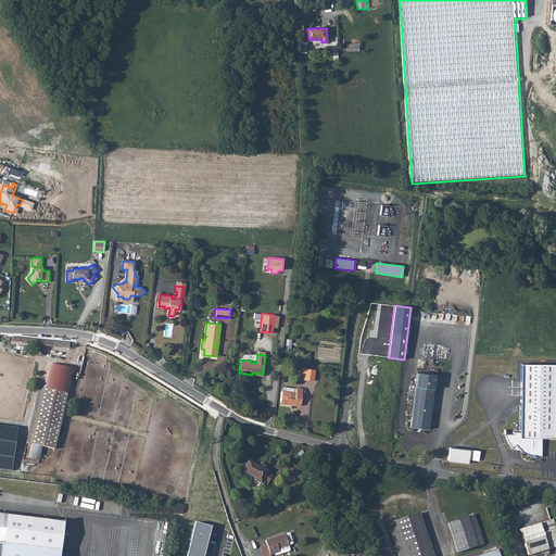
[(555,363),(520,362),(520,430),(514,430),(514,432),(505,432),(506,434),(507,438),(507,440),(508,442),(510,444),(512,446),(515,443),(517,444),(518,445),(519,446),(520,449),(521,450),(523,451),(526,452),(528,452),(529,453),(531,453),(533,454),(535,454),(535,455),(541,455),(542,437),(555,437),(555,363)]
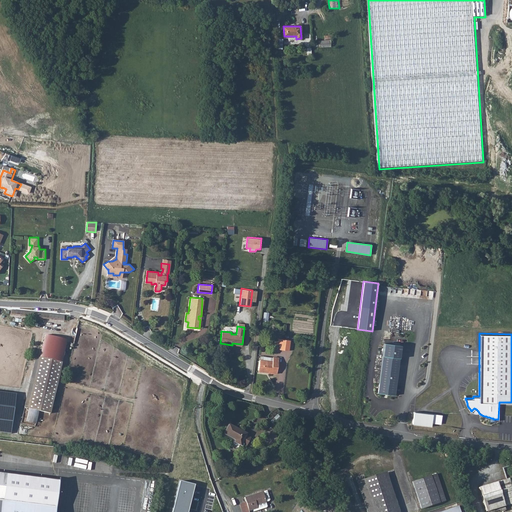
[(61,362),(67,339),(52,336),(45,334),(40,356),(51,359),(61,362)]
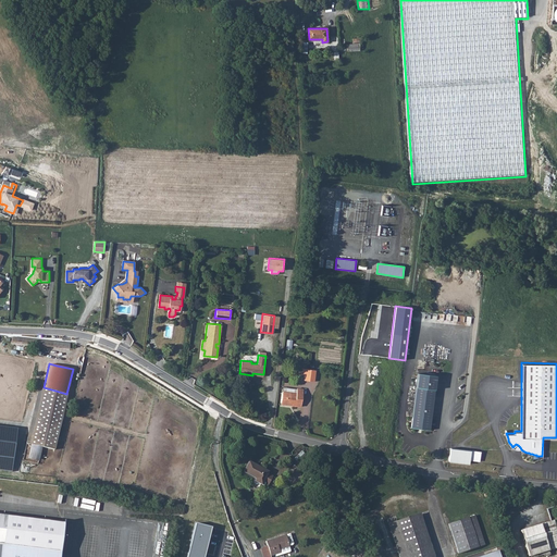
[(416,387),(434,390),(436,375),(418,373),(416,387)]
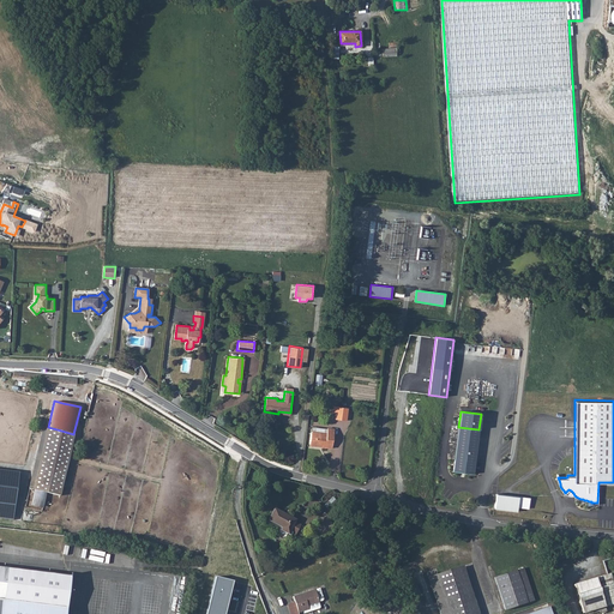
[(29,488),(59,495),(73,434),(61,431),(48,427),(43,427),(29,488)]
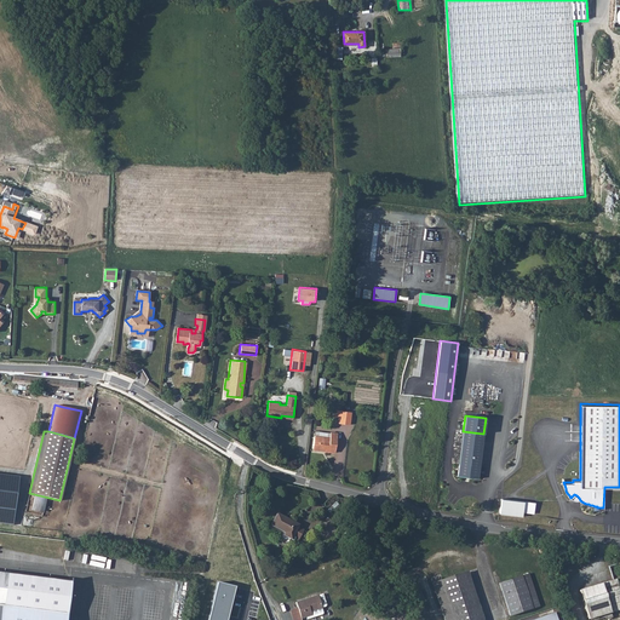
[(458,476),(477,478),(483,434),(463,431),(458,476)]
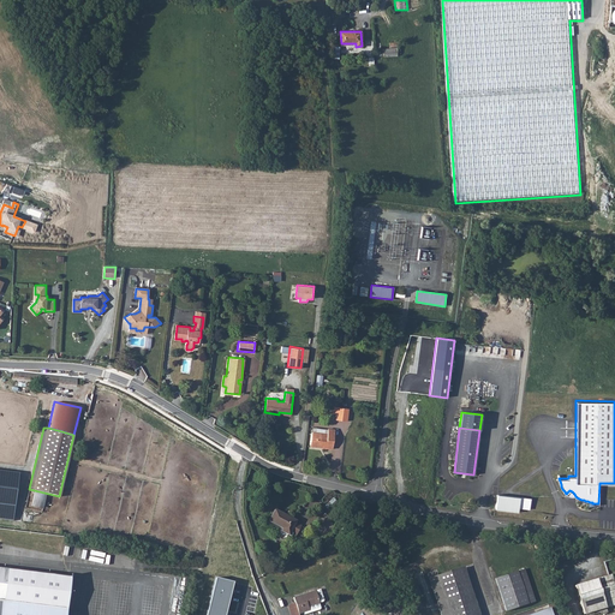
[(334,429),(328,429),(327,434),(311,431),(310,445),(322,446),(322,448),(333,449),(334,429)]
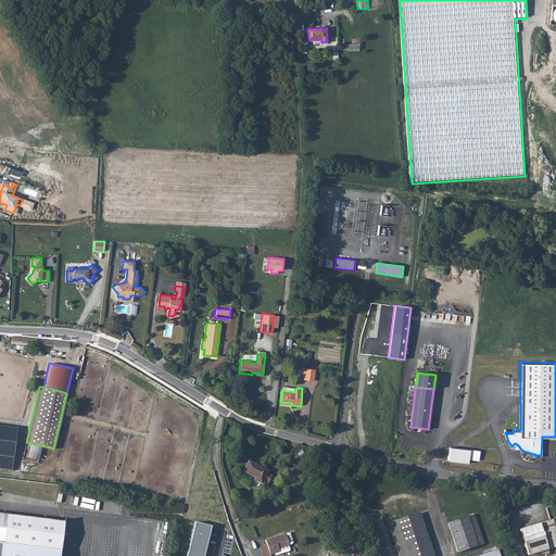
[(449,447),(447,462),(468,464),(468,460),(478,462),(479,451),(449,447)]
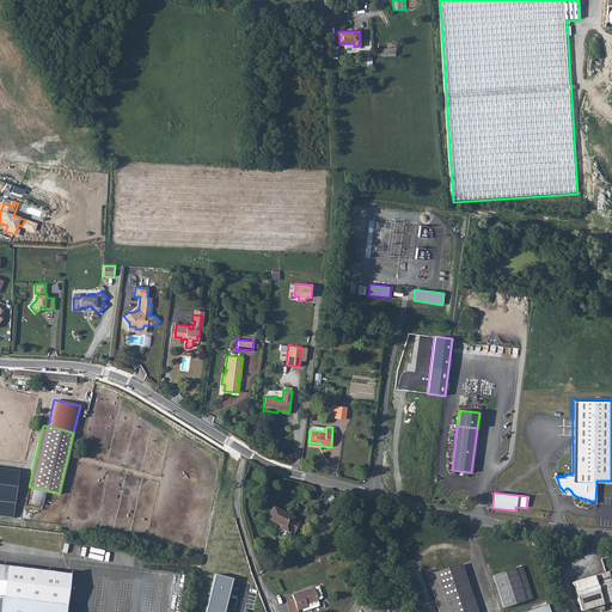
[(336,500),(331,496),(323,503),(328,508),(336,500)]
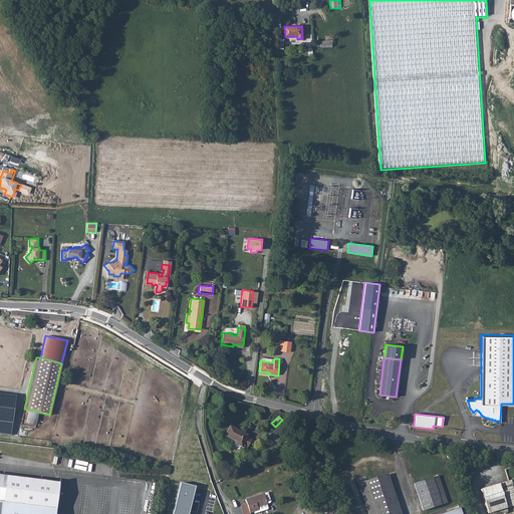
[(230,426),(225,435),(237,441),(235,444),(241,447),(243,444),(248,446),(249,443),(251,439),(247,437),(247,435),(230,426)]
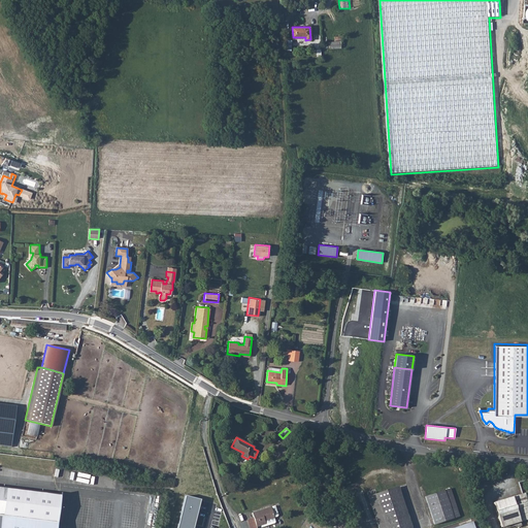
[(0,527),(55,527),(60,494),(0,486),(0,527)]
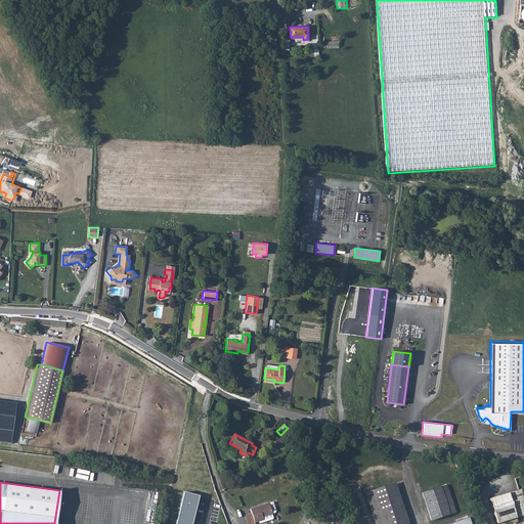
[(405,523),(392,483),(365,492),(376,523),(405,523)]
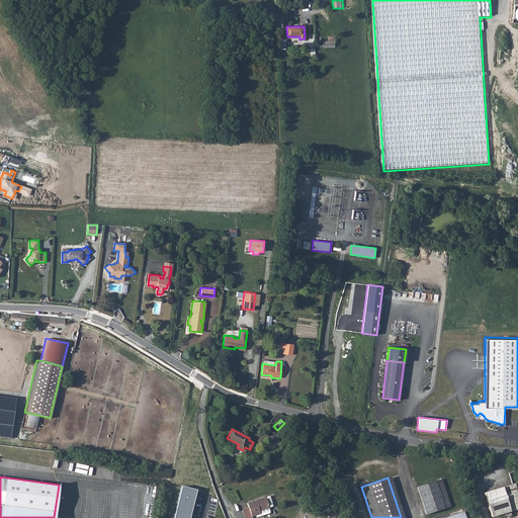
[(441,479),(417,487),(426,514),(450,506),(441,479)]
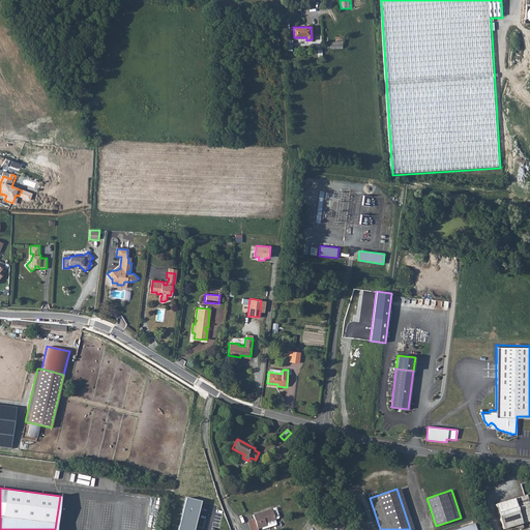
[(503,529),(529,521),(529,504),(527,495),(496,504),(503,529)]
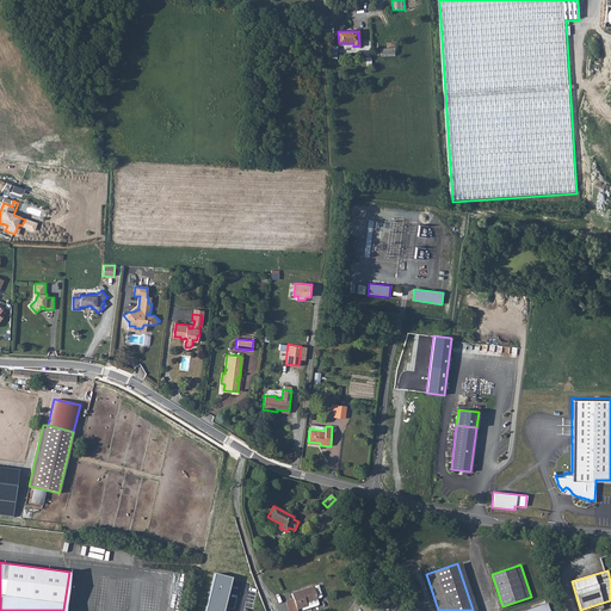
[(216,573),(207,610),(223,610),(233,578),(216,573)]
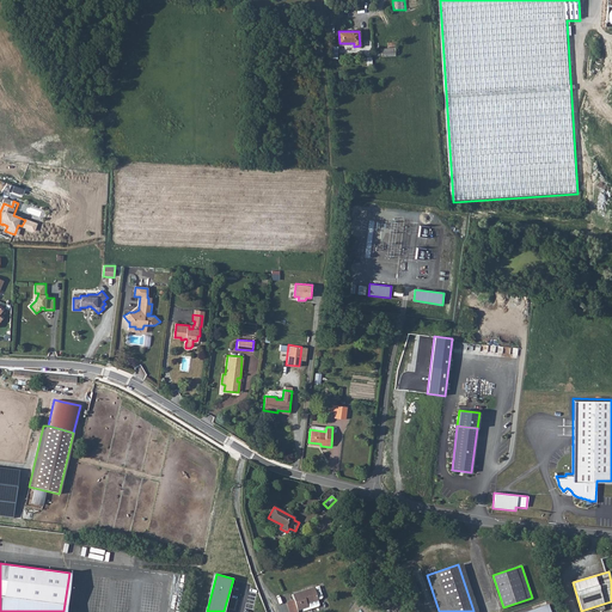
[(319,605),(313,587),(292,594),(294,599),(298,611),(303,609),(304,611),(319,606),(319,605)]
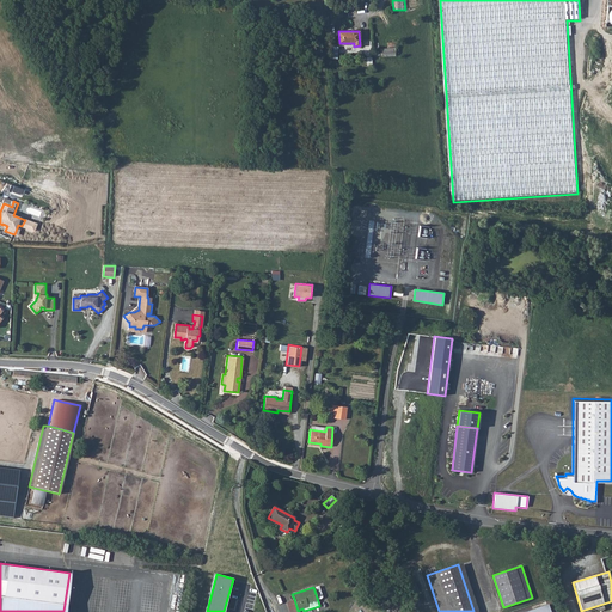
[(294,599),(286,601),(288,611),(298,611),(294,599)]
